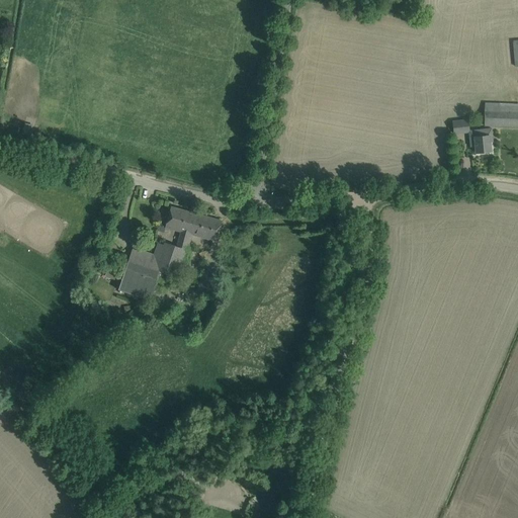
[(484,125),(517,126),(517,110),(484,109),(484,125)]
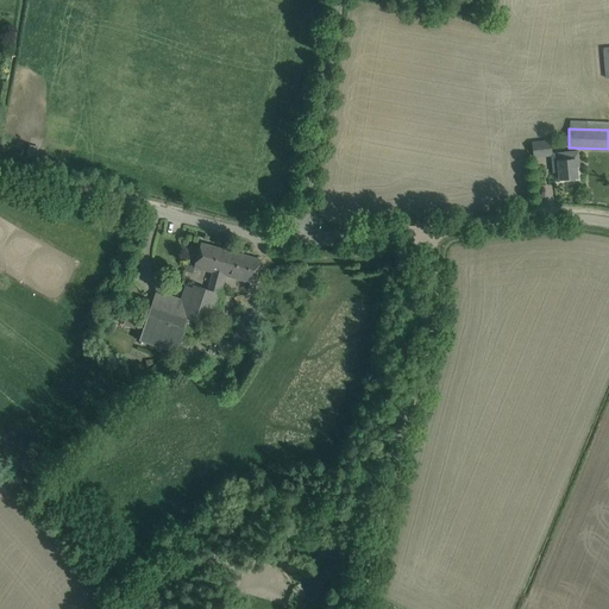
[(532,143),(534,157),(552,156),(550,142),(532,143)]
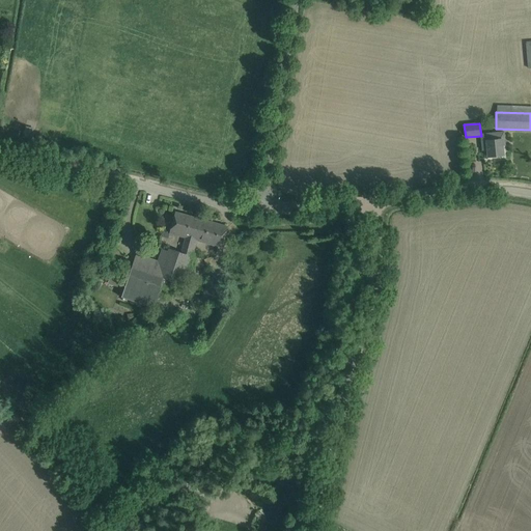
[(485,135),(486,139),(481,140),(482,150),(487,150),(487,157),(503,156),(501,139),(496,139),(496,134),(485,135)]
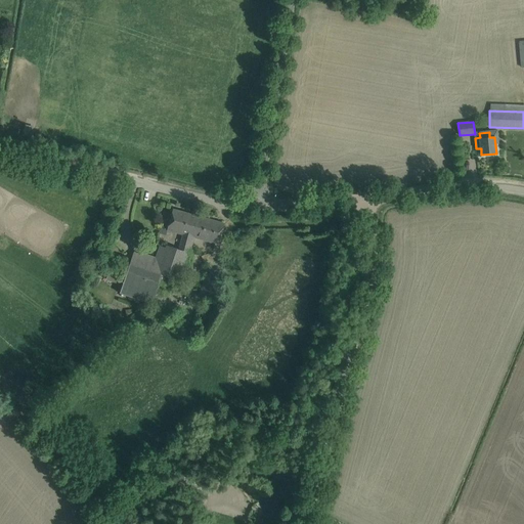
[(178,249),(186,252),(191,237),(193,233),(194,233),(200,217),(173,209),(167,230),(182,234),(178,249)]
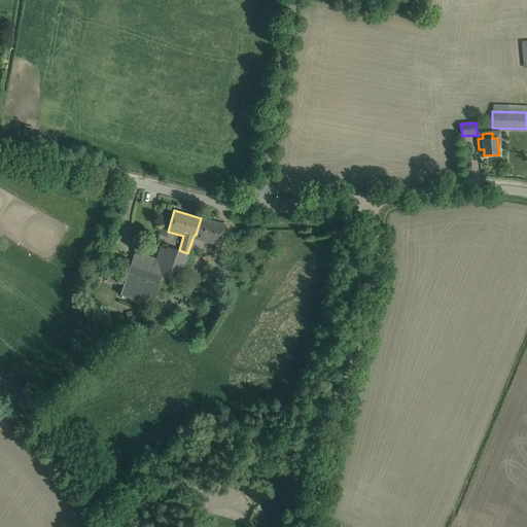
[(225,225),(201,218),(196,235),(195,235),(192,239),(187,253),(191,254),(196,240),(219,246),(225,225)]
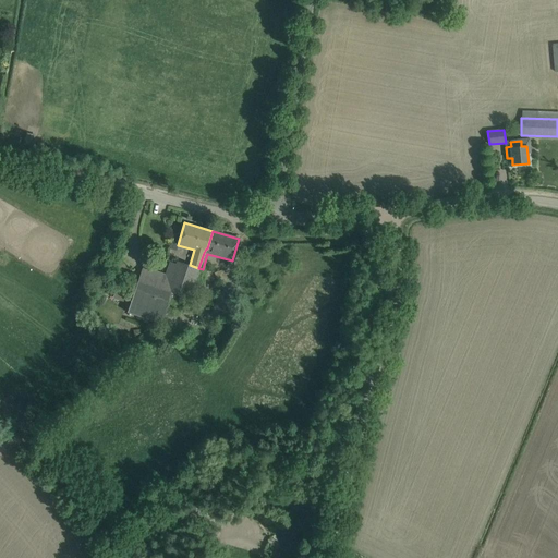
[(177,278),(198,286),(204,270),(203,269),(198,268),(190,265),(178,262),(177,264),(170,262),(167,273),(143,265),(128,313),(160,324),(167,305),(166,305),(167,301),(170,302),(177,278)]
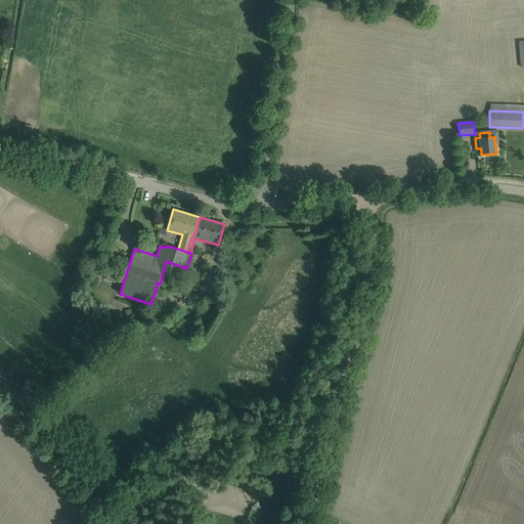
[(182,281),(186,268),(177,265),(166,261),(160,284),(178,290),(180,281),(182,281)]
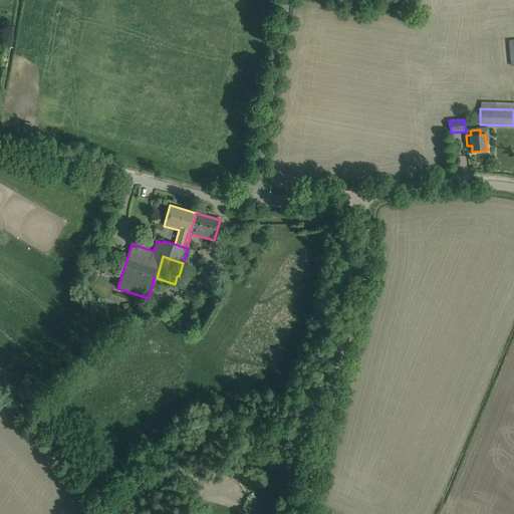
[(161,301),(167,285),(154,281),(148,298),(161,301)]
